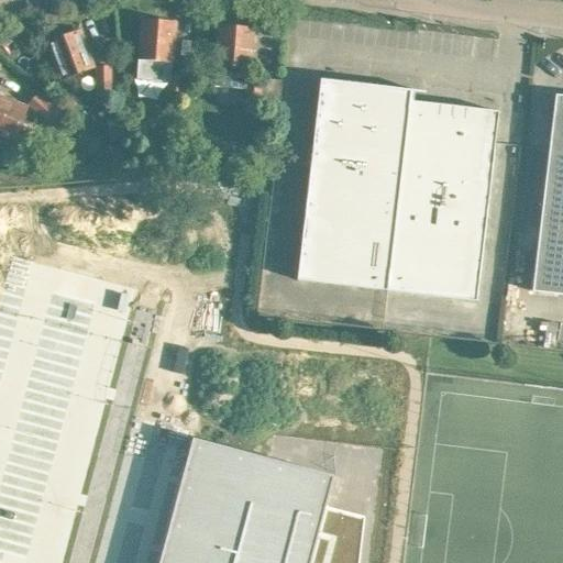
[(172,62),(175,22),(141,20),(136,79),(169,83),(168,92),(176,92),(174,125),(189,127),(194,77),(183,76),(170,75),(170,72),(172,62)]
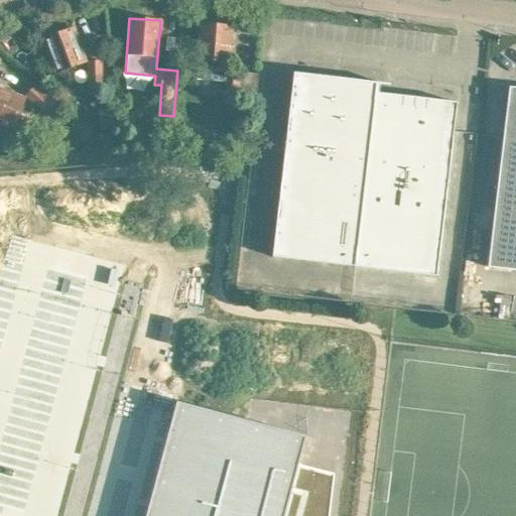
[(229,62),(232,26),(201,24),(197,79),(228,82),(228,91),(239,91),(239,98),(252,98),(253,74),(239,73),(239,76),(228,75),(228,71),(228,61),(229,62)]
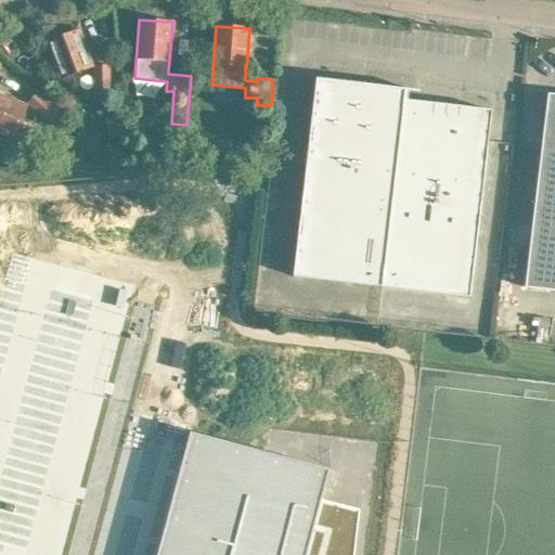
[(78,29),(47,41),(61,78),(92,66),(78,29)]
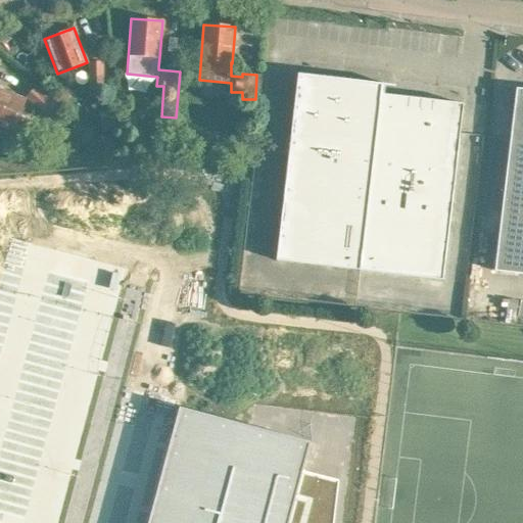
[(90,62),(91,91),(103,91),(102,61),(90,62)]
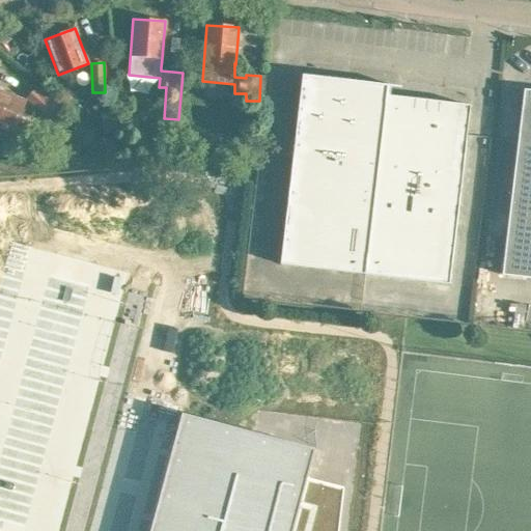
[(390,87),(392,87),(393,85),(302,75),(280,264),(365,274),(389,95),(390,87)]
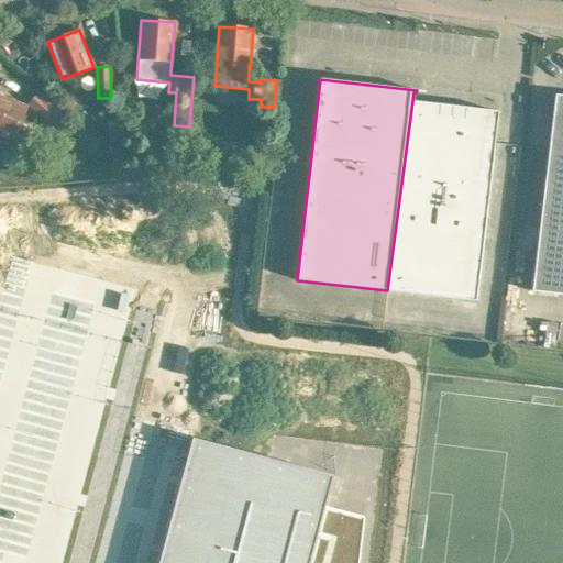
[(62,114),(37,95),(29,105),(53,124),(62,114)]
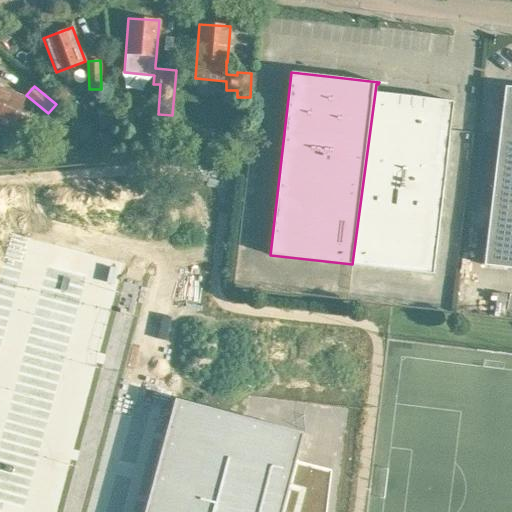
[(511,88),(507,88),(505,86),(504,87),(505,88),(504,88),(484,265),(511,268),(511,88)]
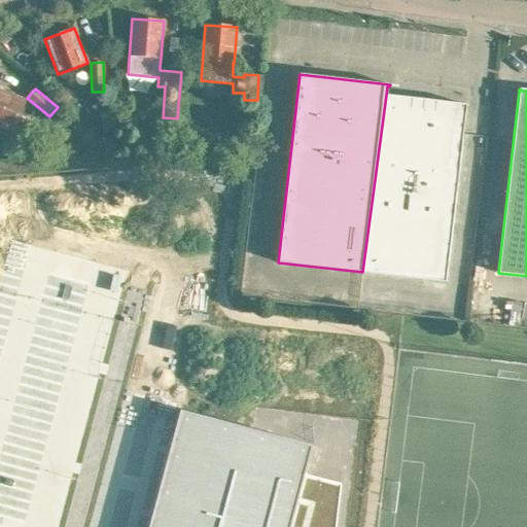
[(8,133),(9,129),(14,130),(26,100),(0,91),(0,132),(3,134),(8,133)]
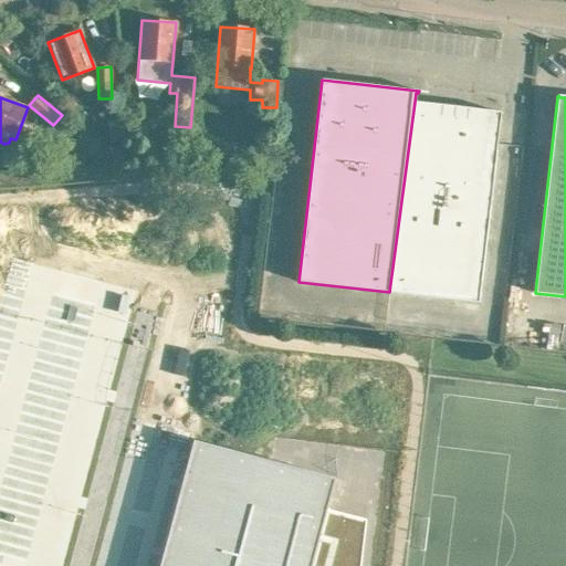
[(479,303),(494,170),(501,113),(415,102),(389,292),(479,303)]
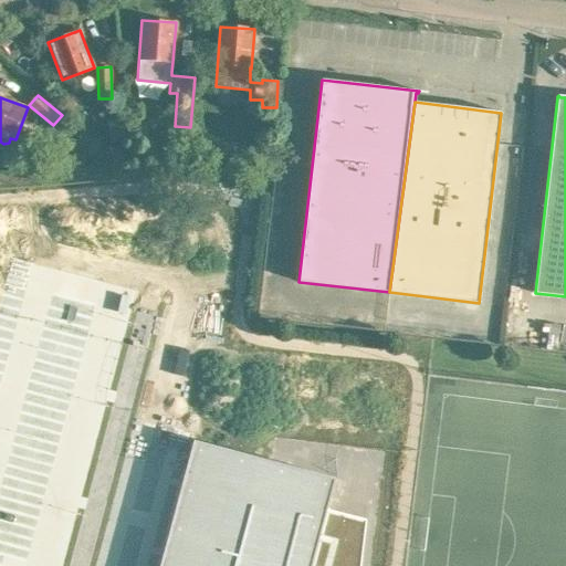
[(107,154),(118,153),(117,139),(106,140),(107,154)]
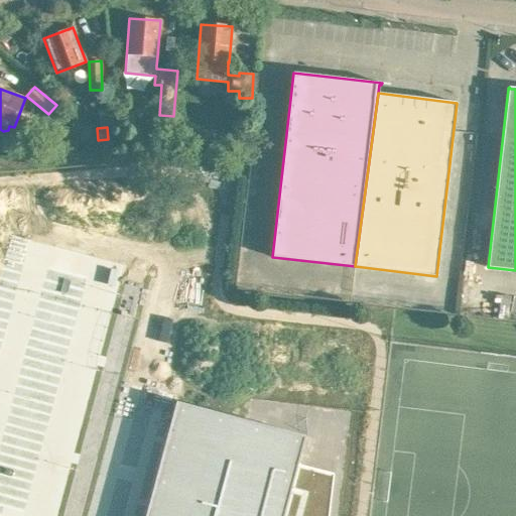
[(328,515),(334,474),(298,465),(305,436),(176,401),(145,515),(328,515)]
